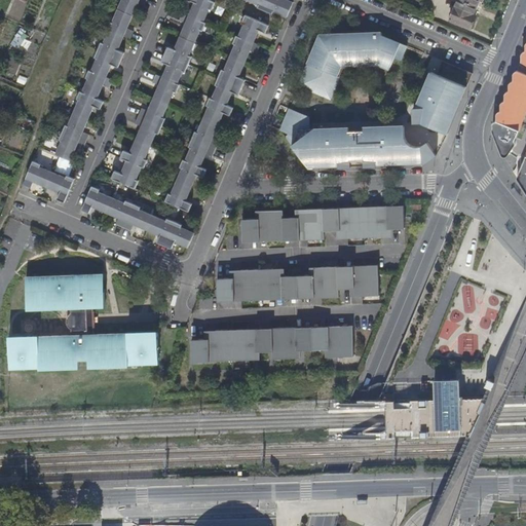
[(37,0),(32,0),(27,17),(35,20),(41,1),(37,0)]
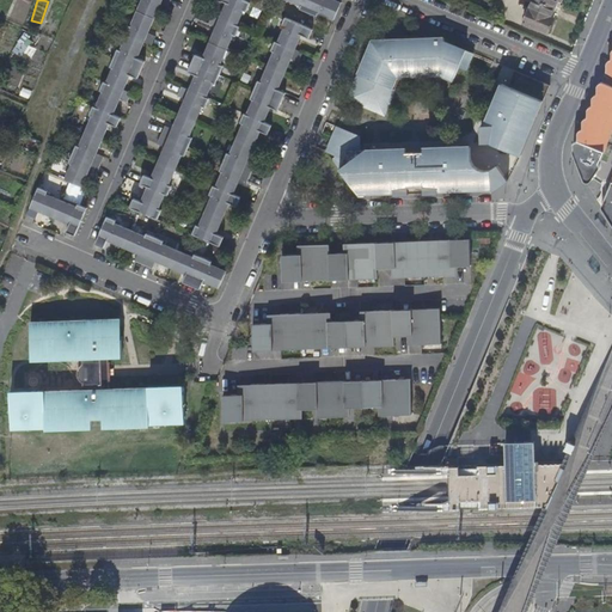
[(142,0),(138,12),(154,20),(159,10),(157,8),(159,4),(169,8),(171,0),(142,0)]
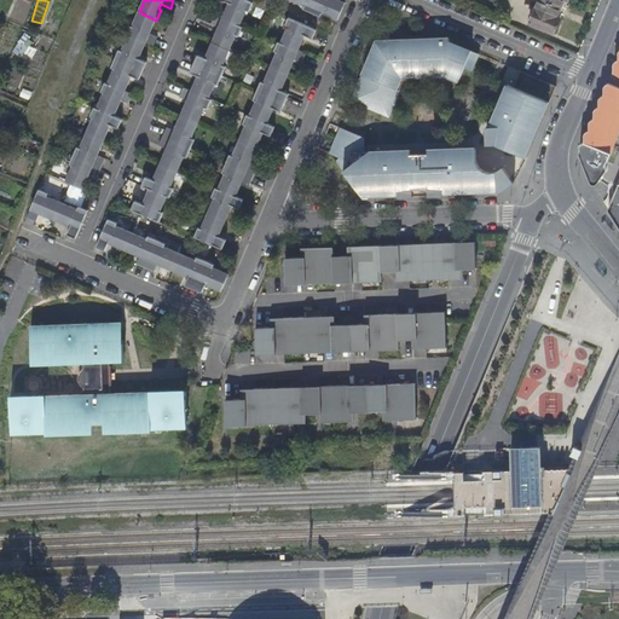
[(227,9),(225,15),(242,23),(247,12),(249,12),(253,4),(243,0),(221,0),(231,5),(230,9),(227,9)]
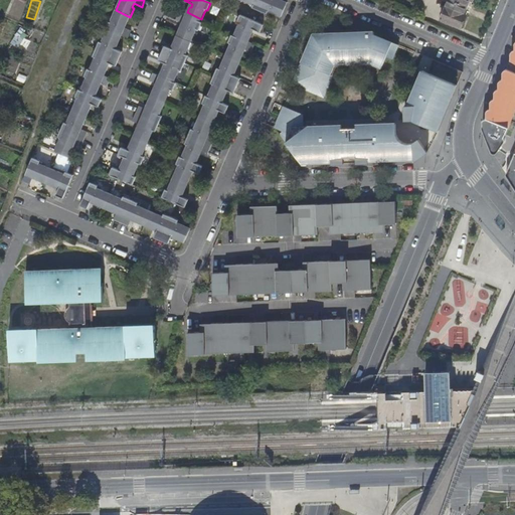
[(250,8),(259,11),(263,0),(239,0),(251,5),(250,8)]
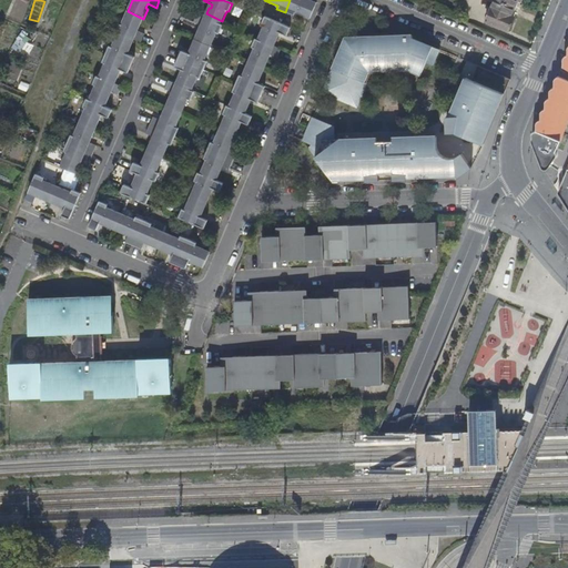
[(310,19),(316,2),(311,0),(290,0),(285,12),(293,16),(293,12),(310,19)]
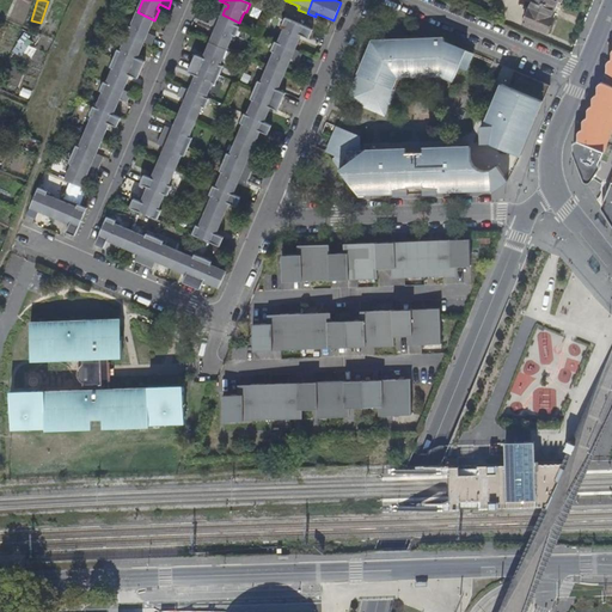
[(551,16),(555,6),(538,0),(532,0),(524,22),(548,32),(555,17),(551,16)]
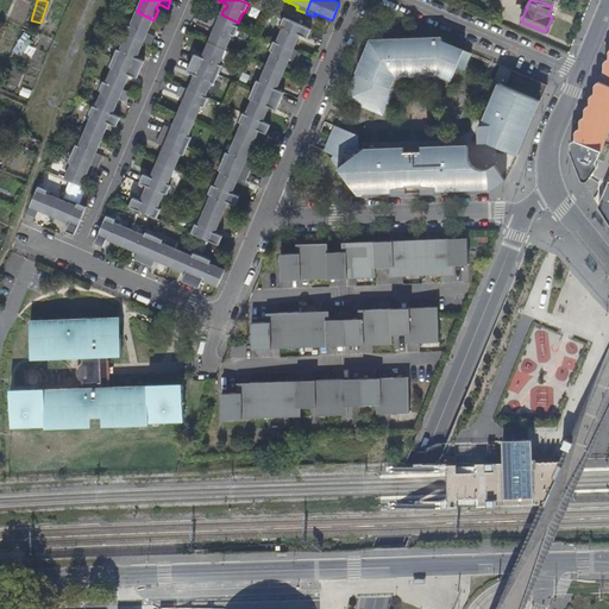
[(137,12),(136,14),(152,23),(154,20),(137,12)]
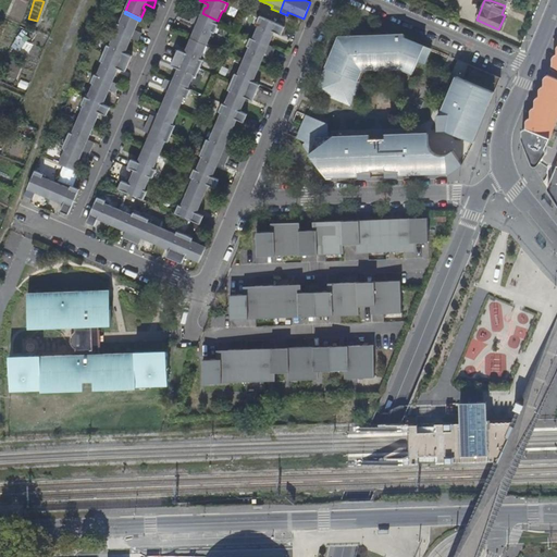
[(139,21),(124,13),(119,25),(116,24),(112,33),(115,34),(131,40),(138,44),(141,35),(133,32),(134,27),(136,28),(139,21)]
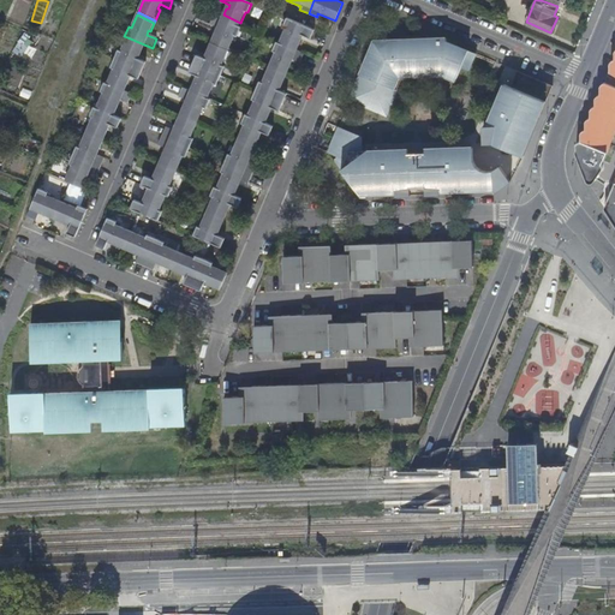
[(240,23),(224,15),(221,19),(239,27),(240,23)]
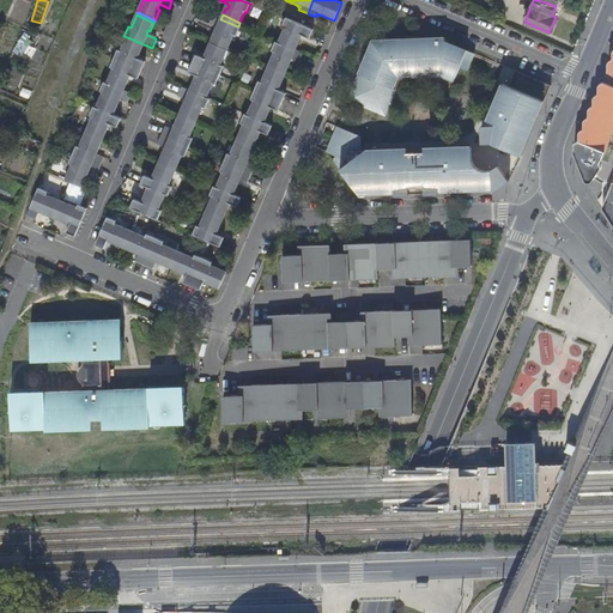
[(238,26),(220,19),(213,16),(210,25),(219,29),(218,34),(216,32),(211,43),(228,50),(235,36),(237,37),(241,28),(238,26)]
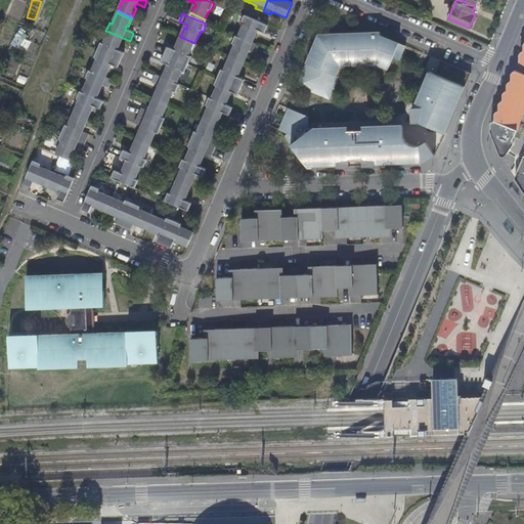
[(244,25),(239,34),(255,41),(258,34),(256,33),(257,30),(265,33),(268,26),(245,15),(242,24),(244,25)]
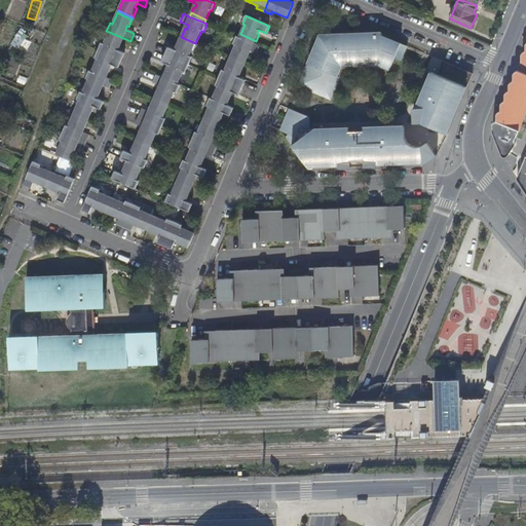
[(19,31),(13,43),(28,50),(34,38),(19,31)]
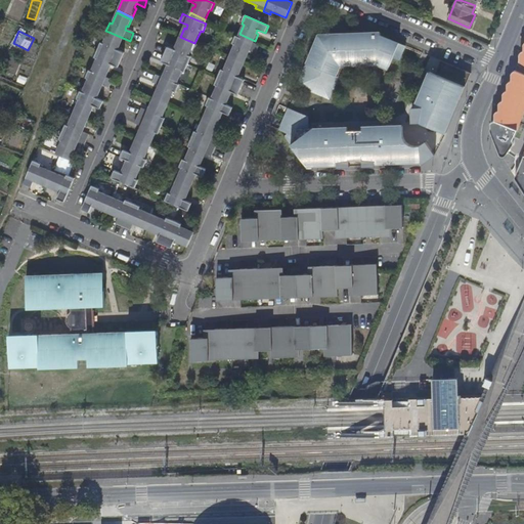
[(394,57),(400,60),(406,46),(400,43),(400,42),(382,34),(382,31),(319,34),(306,62),(305,68),(297,86),(331,100),(343,66),(379,64),(390,70),(394,57)]
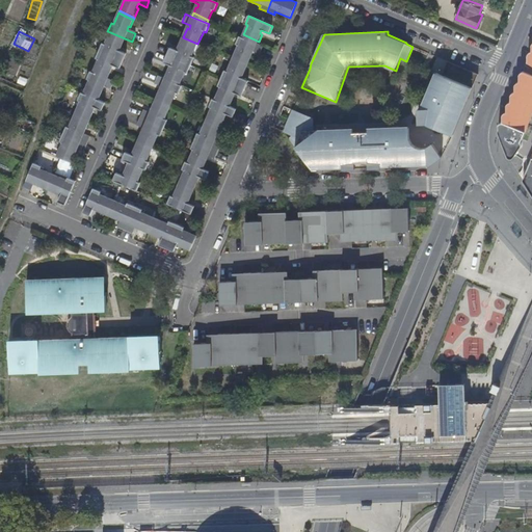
[(110,32),(107,41),(122,47),(125,38),(110,32)]
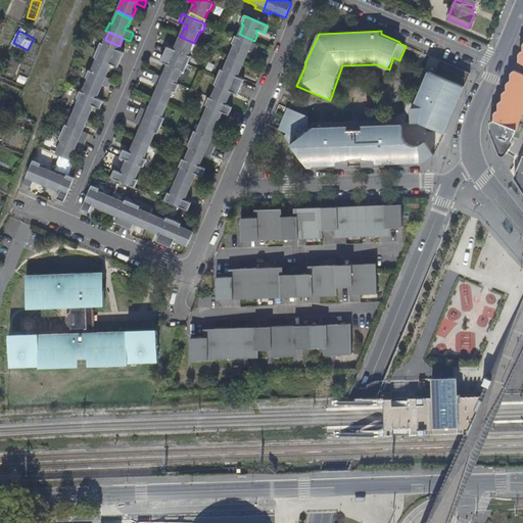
[(254,41),(239,34),(238,37),(253,43),(254,41)]
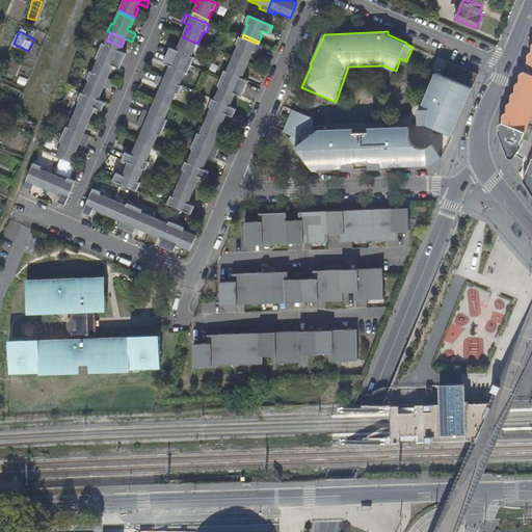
[(258,44),(242,37),(240,36),(236,45),(239,46),(234,58),(248,65),(253,55),(250,55),(253,51),(261,54),(264,47),(258,44)]
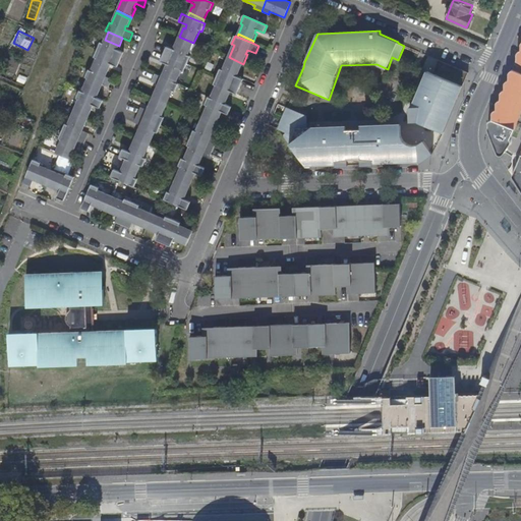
[(179,37),(178,40),(192,46),(193,43),(179,37)]
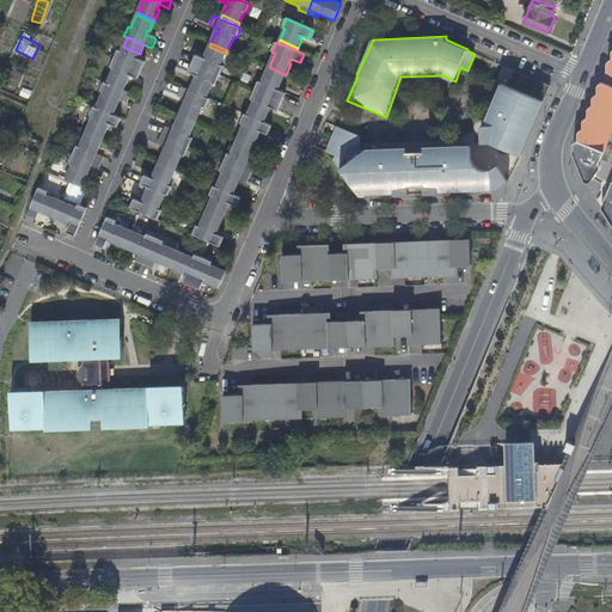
[(140,54),(123,47),(121,53),(117,50),(114,59),(141,71),(142,71),(146,62),(135,57),(138,54),(140,55),(140,54)]
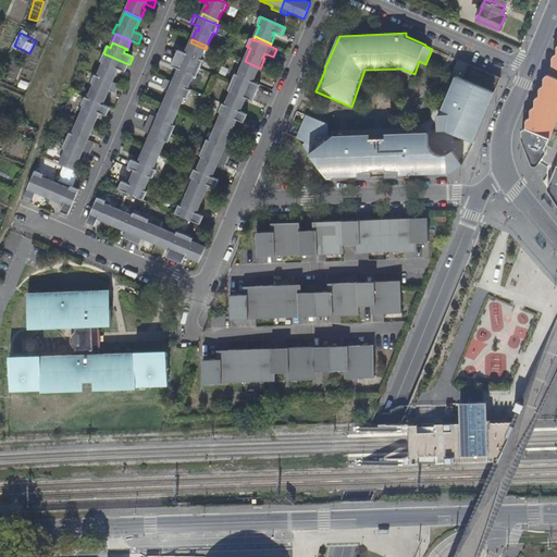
[(206,49),(190,42),(187,50),(188,51),(187,54),(178,51),(175,60),(200,70),(203,61),(201,60),(206,49)]
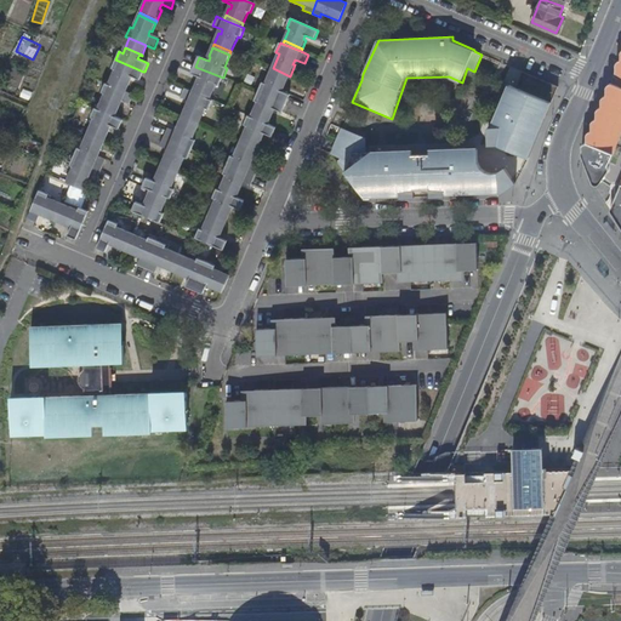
[(114,70),(112,79),(129,86),(130,81),(129,81),(130,77),(140,81),(143,72),(115,60),(112,69),(114,70)]
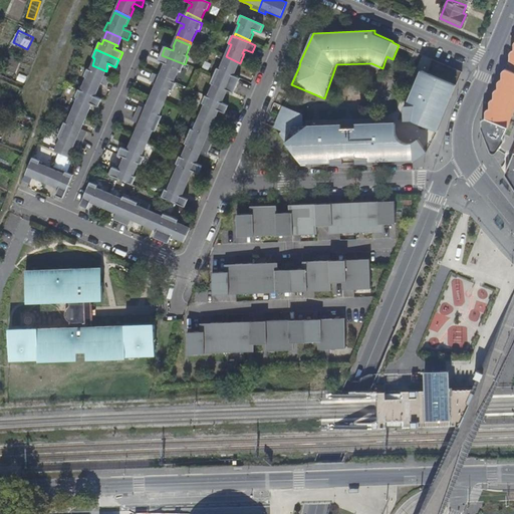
[(167,65),(167,66),(179,71),(181,72),(185,64),(162,55),(159,62),(167,65)]
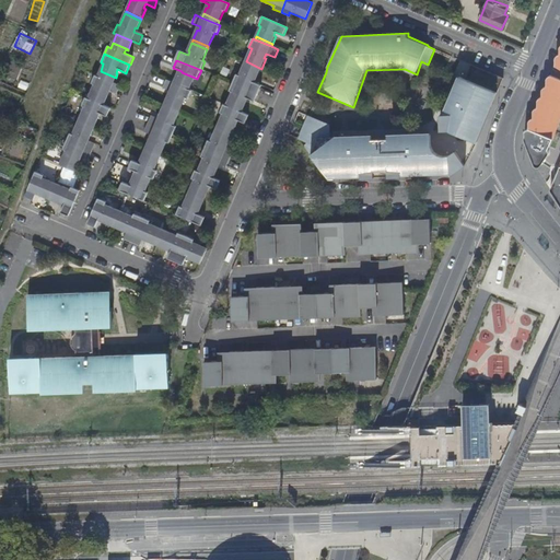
[(246,61),(244,66),(260,72),(261,69),(246,61)]
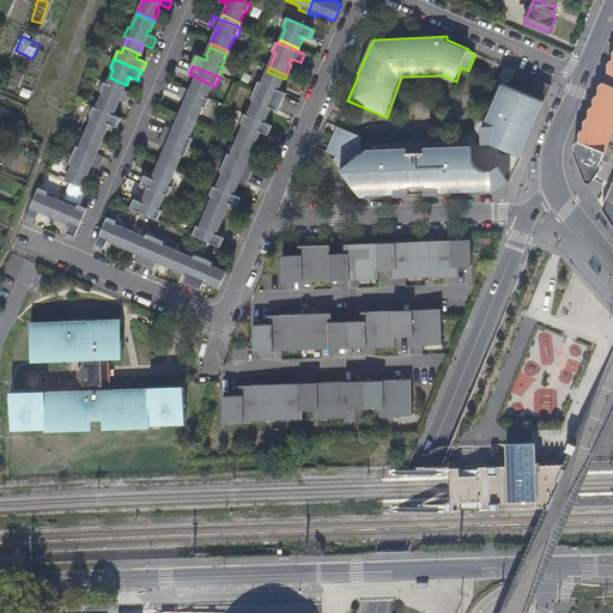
[(285,79),(267,72),(262,83),(260,82),(256,90),(284,102),(287,93),(278,90),(280,85),(281,86),(285,79)]
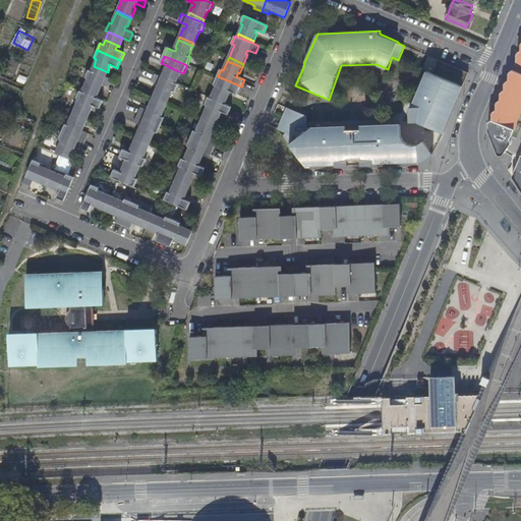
[(435,73),(428,71),(423,84),(421,91),(414,107),(411,107),(411,121),(417,120),(446,133),(458,99),(469,72),(440,61),(435,73)]
